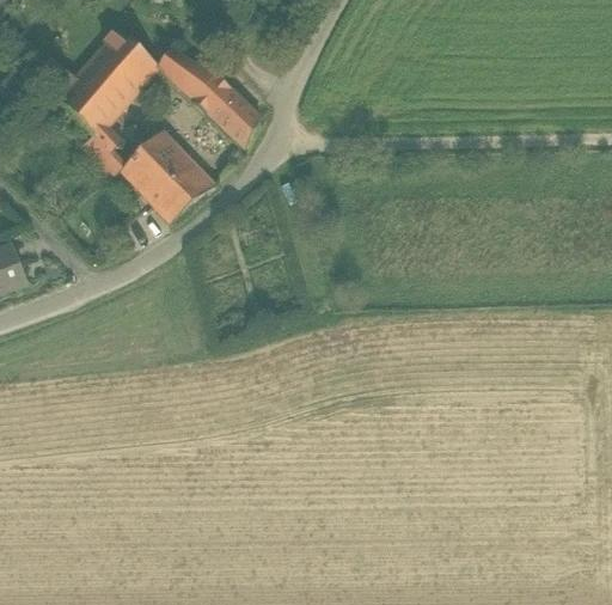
[(109,123),(159,66),(157,65),(159,63),(117,28),(59,96),(96,138),(109,152),(123,139),(109,123)]
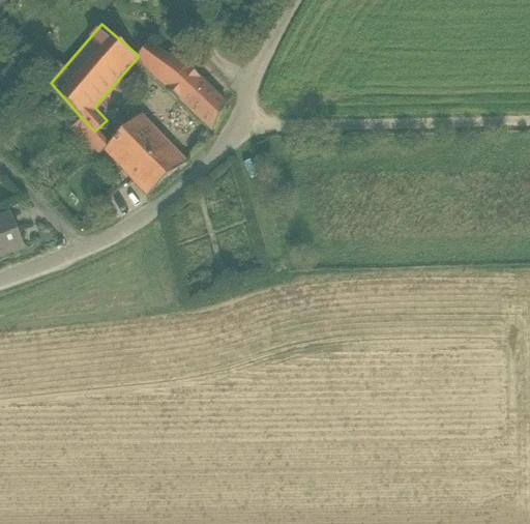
[(138,57),(168,85),(188,63),(148,40),(138,55),(136,56),(138,57)]
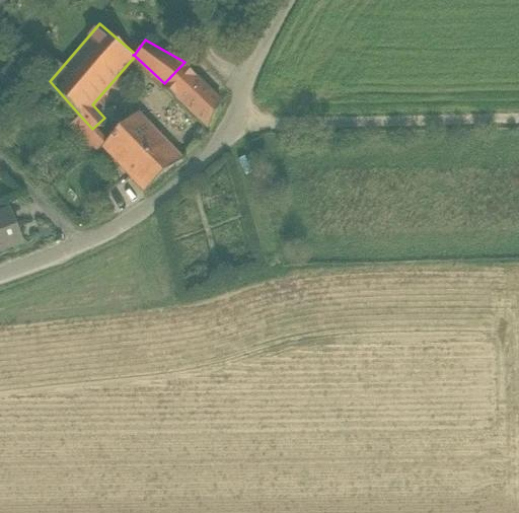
[(164,83),(176,94),(197,74),(184,62),(164,83)]
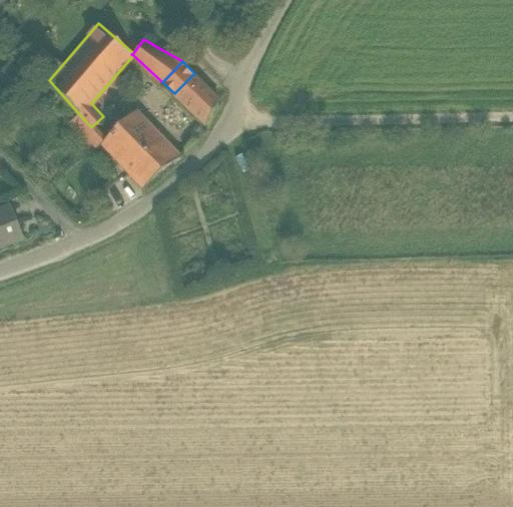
[(218,97),(194,73),(174,93),(205,122),(218,97)]
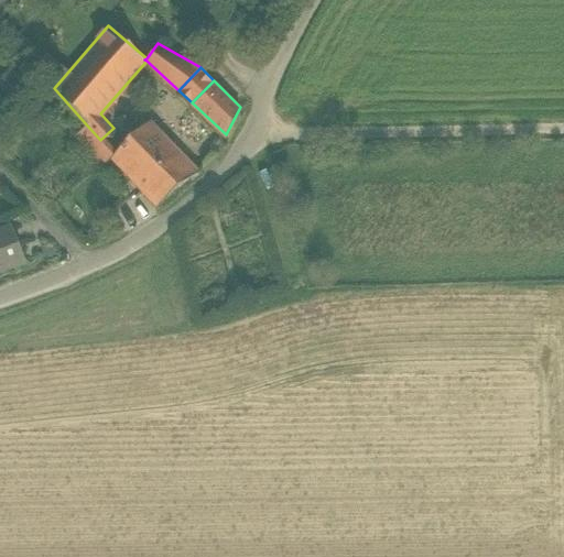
[(130,173),(159,204),(199,168),(198,168),(150,118),(114,154),(130,173)]
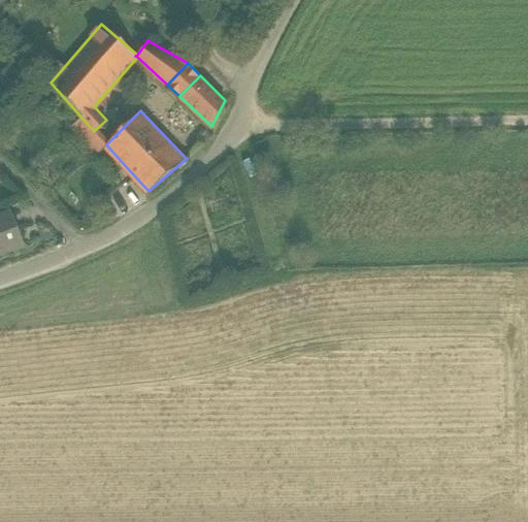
[(70,131),(93,157),(106,144),(94,131),(83,119),(70,131)]
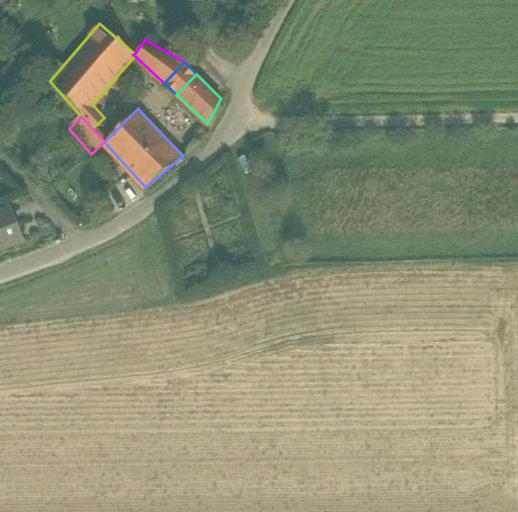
[(0,209),(0,223),(15,217),(11,205),(0,209)]
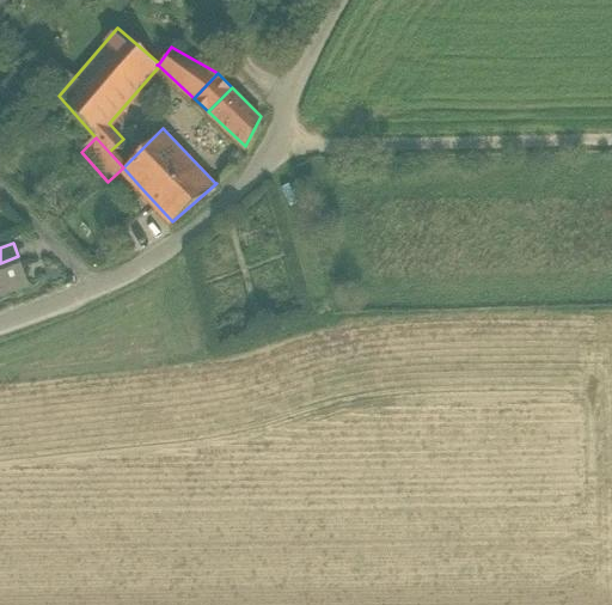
[(18,256),(0,263),(0,288),(28,279),(18,256)]
